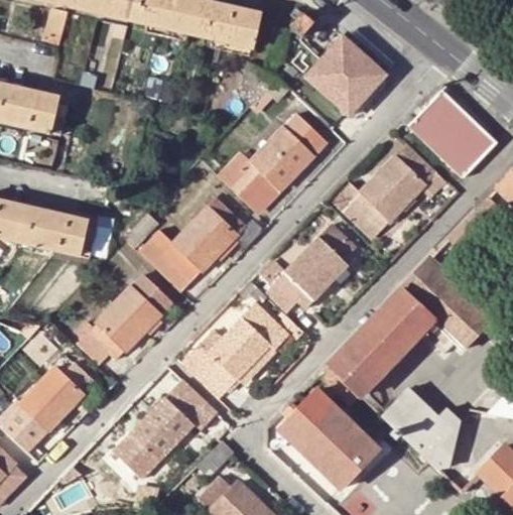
[(43,0),(126,19),(131,0),(43,0)]
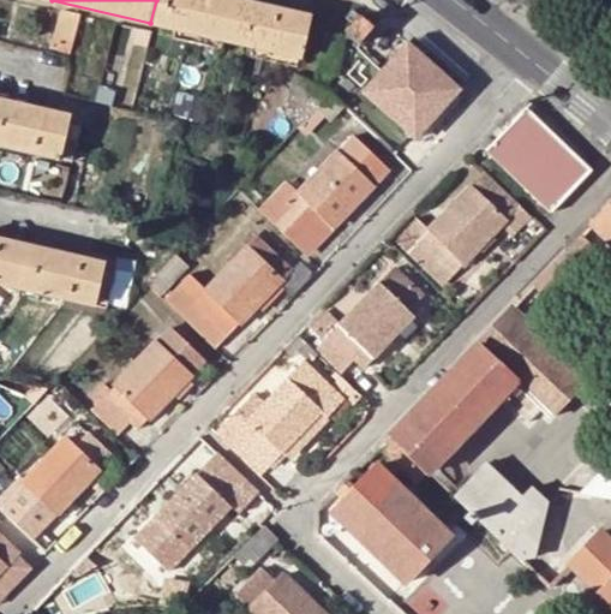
[(156,0),(150,23),(300,58),(311,15),(268,5),(249,0),(156,0)]
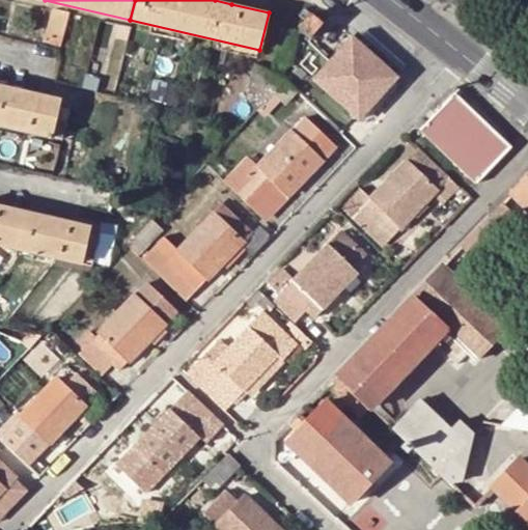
[(323,23),(312,14),(301,27),(311,36),(323,23)]
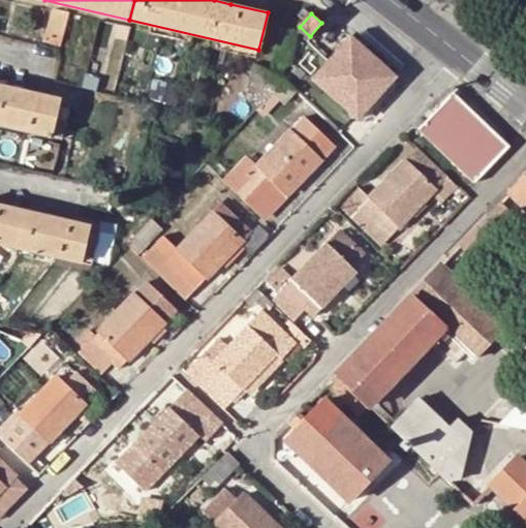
[(357,29),(350,36),(396,75),(402,69),(357,29)]
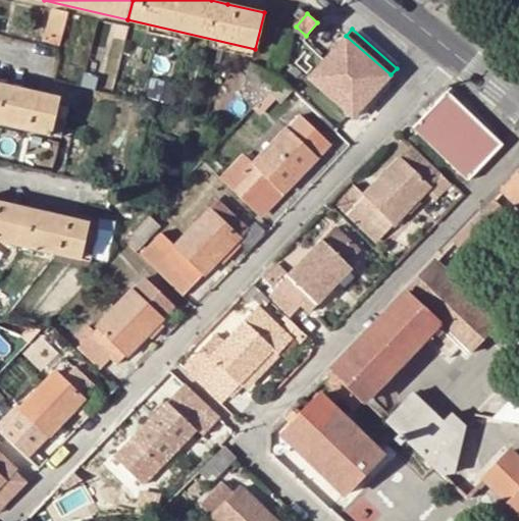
[(60,43),(62,33),(47,30),(45,40),(60,43)]
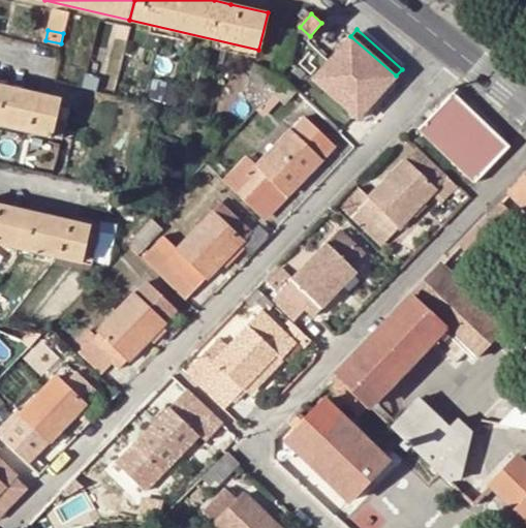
[(359,116),(396,75),(350,36),(313,78),(359,116)]
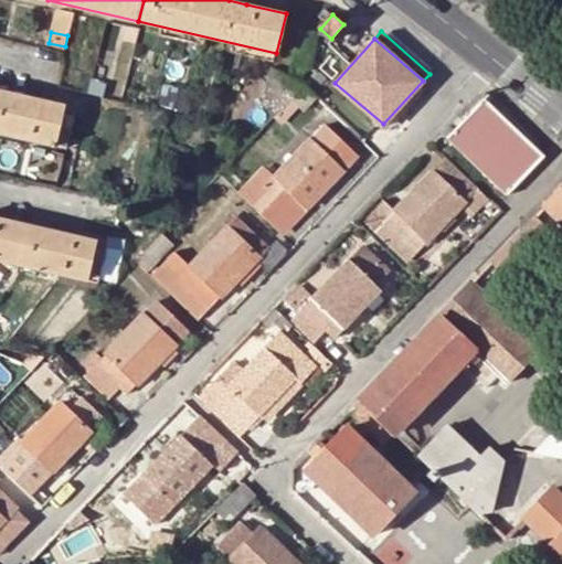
[(0,129),(66,146),(76,100),(65,98),(63,104),(53,102),(22,96),(0,89),(0,129)]
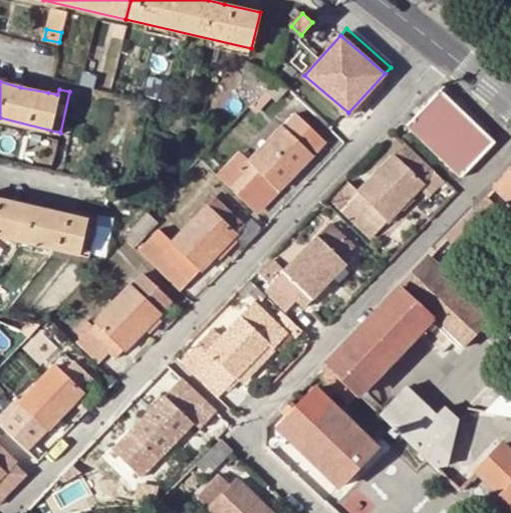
[(497,142),(442,87),(407,122),(463,176),(497,142)]
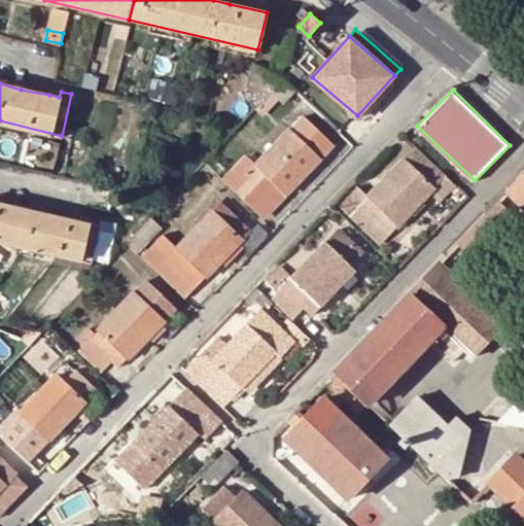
[(336,141),(307,113),(258,161),(249,152),(226,175),(266,212),(336,141)]
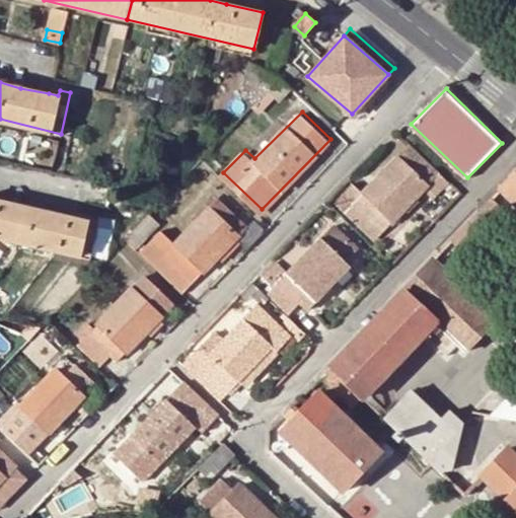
[(427,189),(436,198),(451,181),(412,144),(364,195),(353,183),(336,202),(376,240),(427,189)]
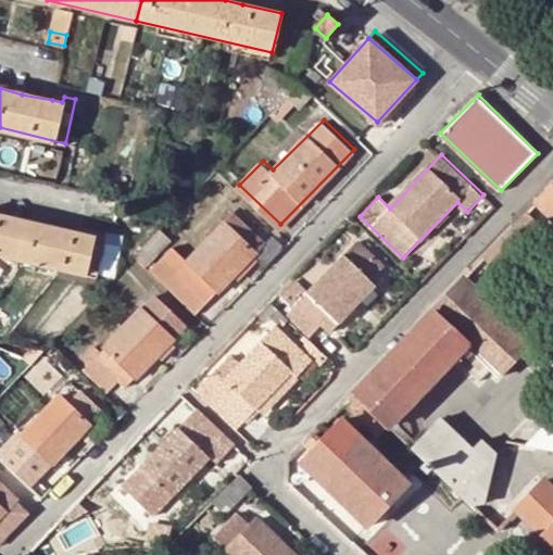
[(552,187),(538,203),(552,217),(552,187)]
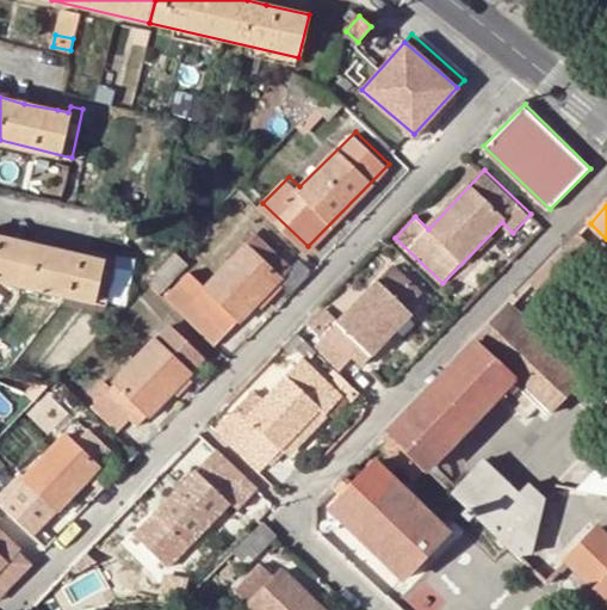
[(204,285),(189,271),(180,279),(165,295),(215,343),(291,266),(254,230),(246,240),(248,242),(204,285)]
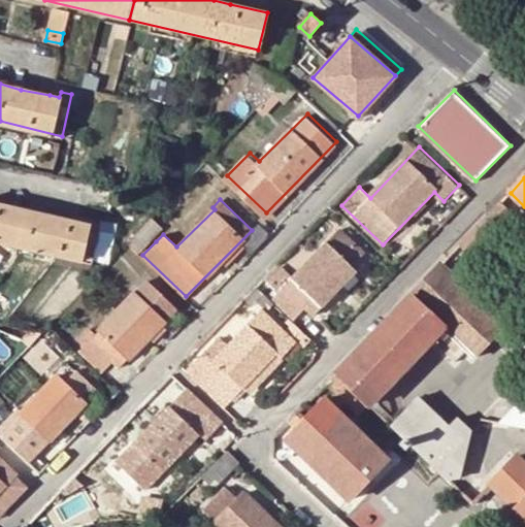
[(501,201),(473,230),(484,239),(512,210),(501,201)]
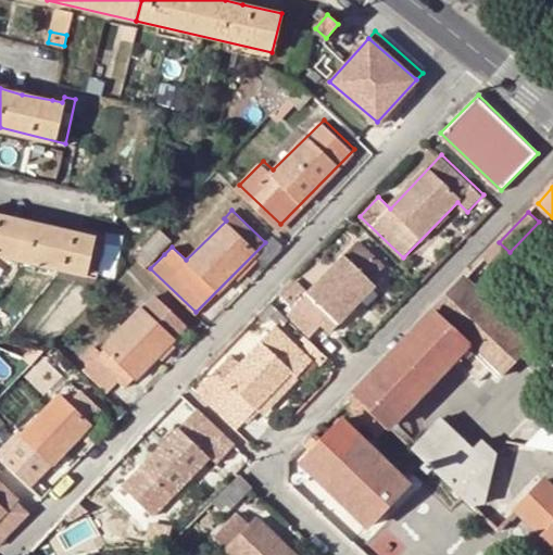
[(108,232),(97,230),(96,236),(87,234),(0,213),(0,253),(97,277),(108,232)]
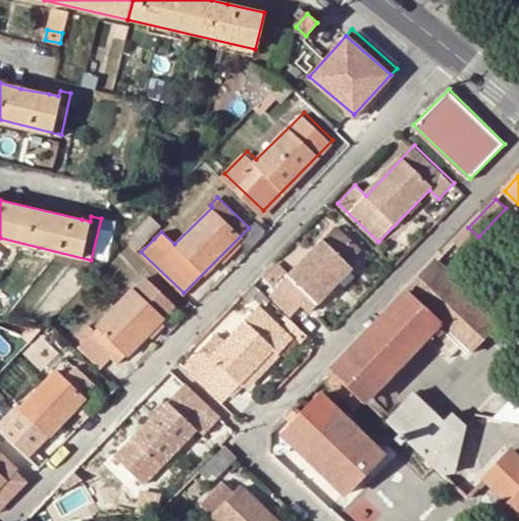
[(355,267),(350,262),(359,253),(348,244),(353,240),(339,225),(291,275),(276,263),(262,276),(276,290),(269,297),(291,317),(302,306),(311,313),(355,267)]
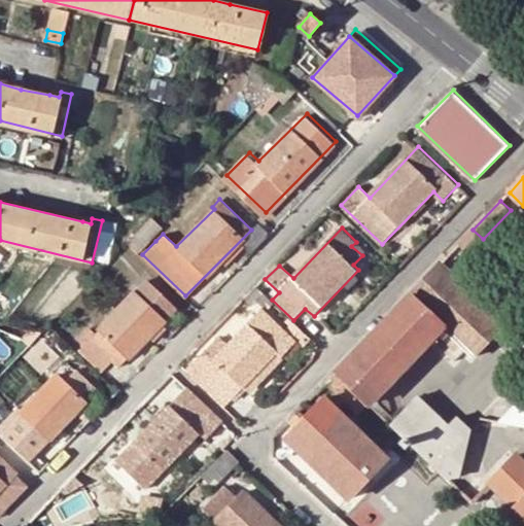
[(137,249),(142,254),(155,241),(151,236),(137,249)]
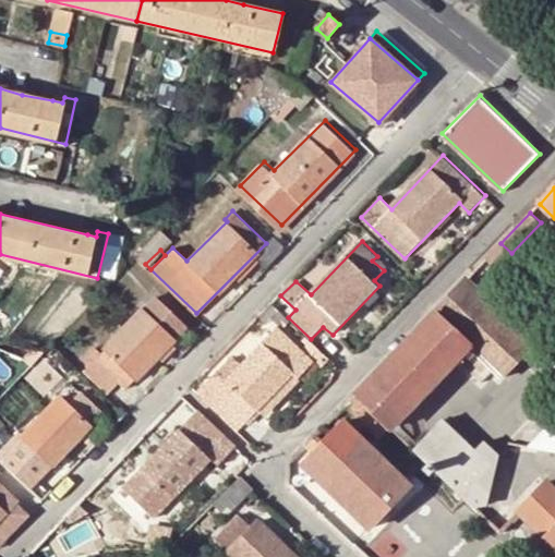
[(377,256),(372,261),(384,270),(387,266),(377,256)]
